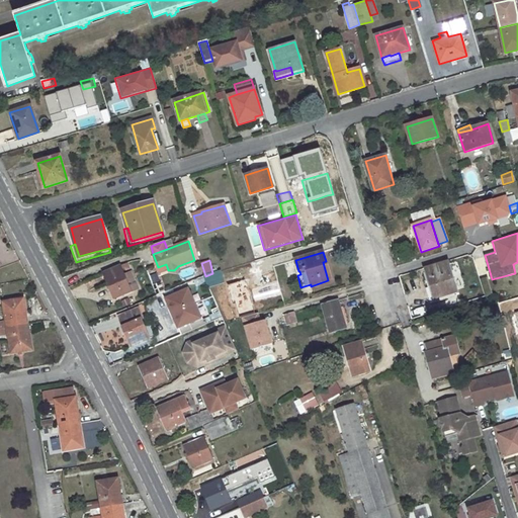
[(158,267),(160,272),(168,270),(166,264),(158,267)]
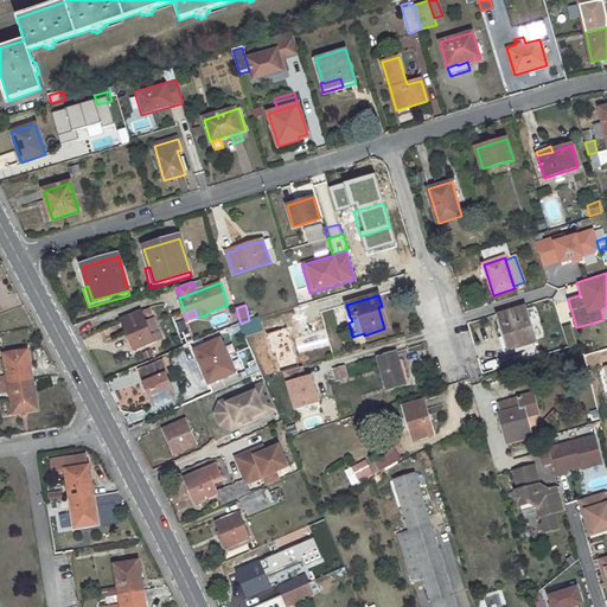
[(524,310),(500,317),(511,347),(532,340),(524,310)]
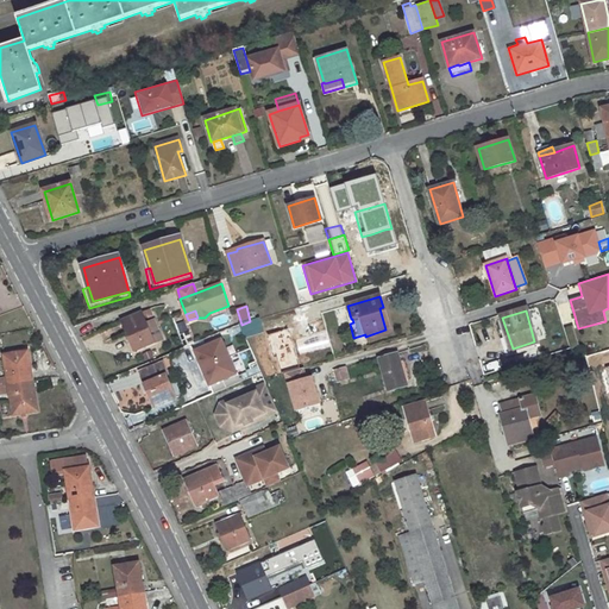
[(142,312),(121,321),(129,338),(130,337),(136,351),(155,343),(152,336),(151,333),(158,330),(154,320),(146,322),(142,312)]
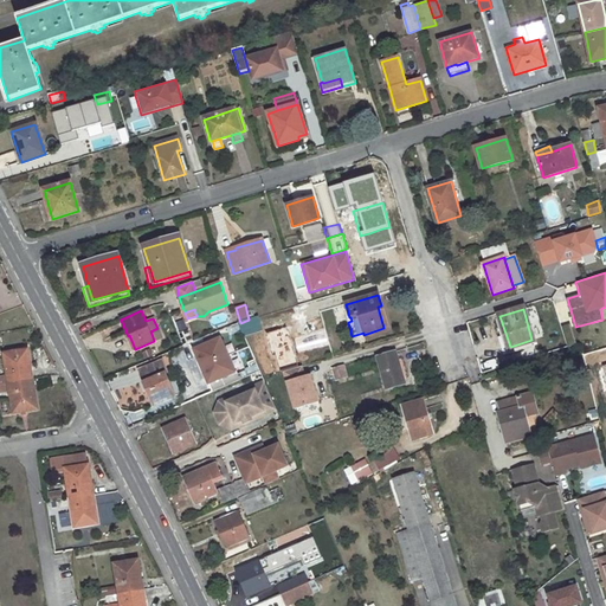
[(249,320),(240,323),(245,335),(262,330),(258,317),(249,320)]
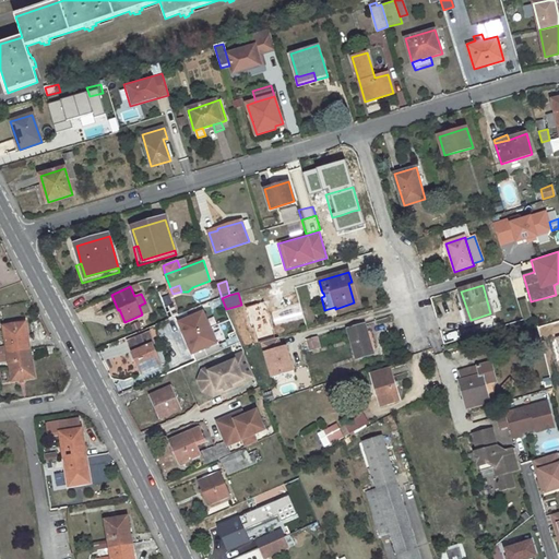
[(218,299),(211,302),(214,310),(222,307),(218,299)]
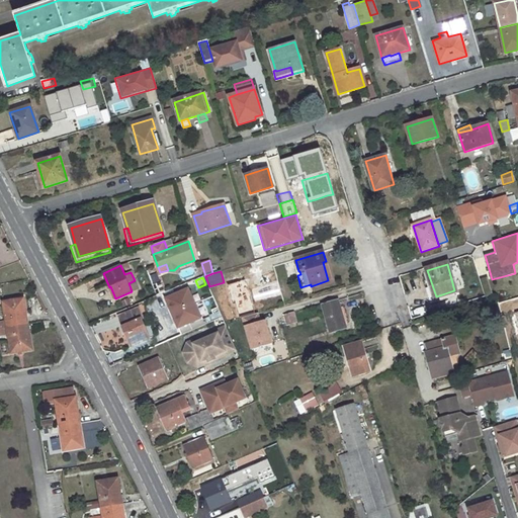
[(487,277),(480,279),(485,296),(492,295),(487,277)]
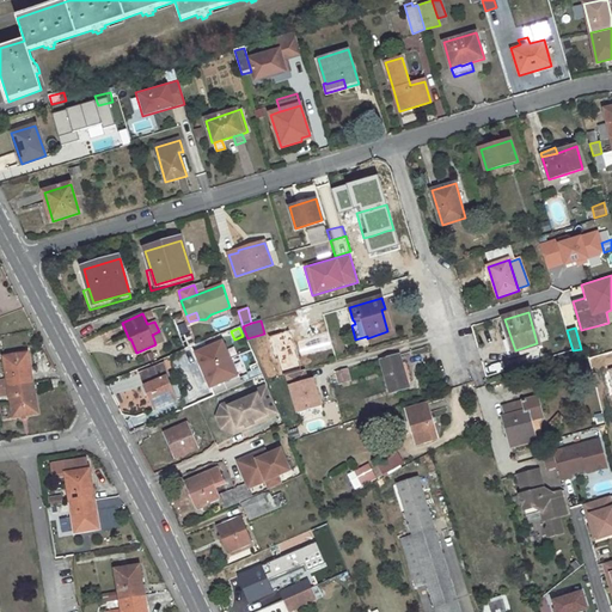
[(179,336),(184,348),(194,344),(189,332),(179,336)]
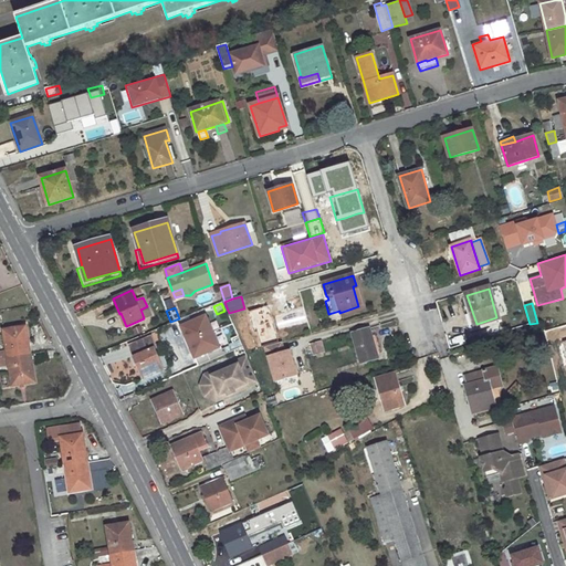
[(273,315),(278,331),(306,322),(301,307),(273,315)]
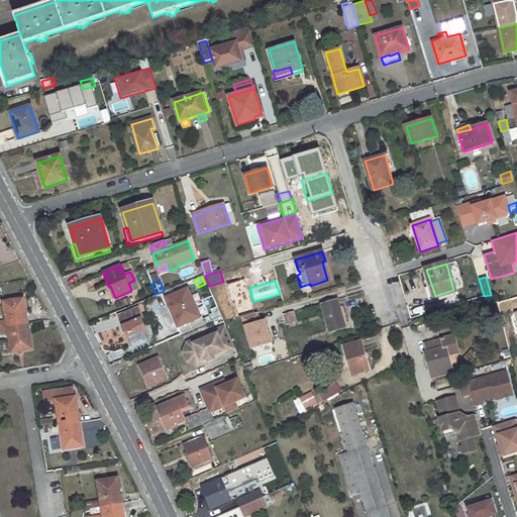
[(135,282),(129,285),(131,291),(137,288),(135,282)]
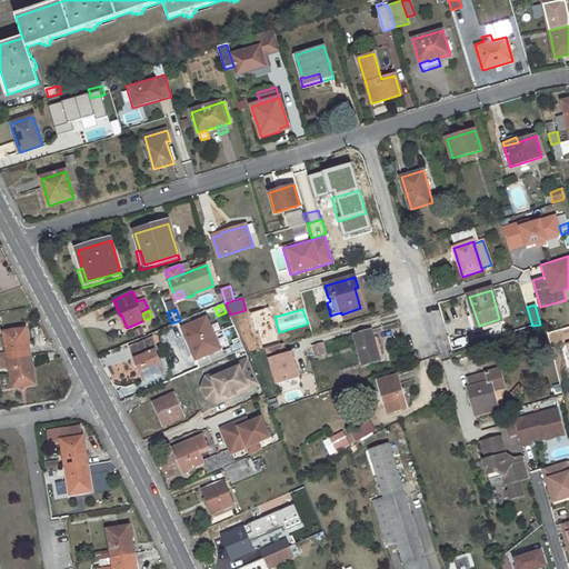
[(206,315),(179,328),(195,362),(222,350),(206,315)]
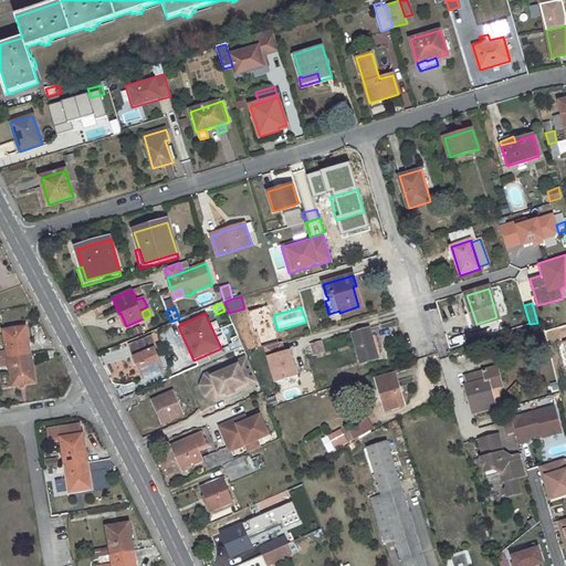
[(0,366),(9,365),(12,386),(35,381),(33,364),(31,365),(28,344),(29,344),(25,326),(3,331),(8,358),(0,358),(0,366)]
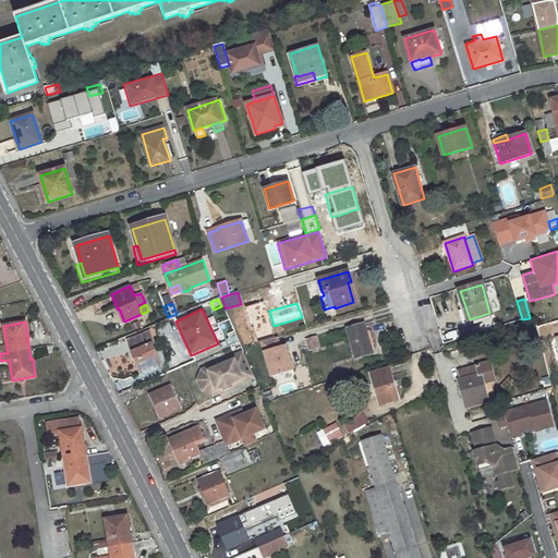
[(364,324),(348,329),(355,358),(373,353),(364,324)]
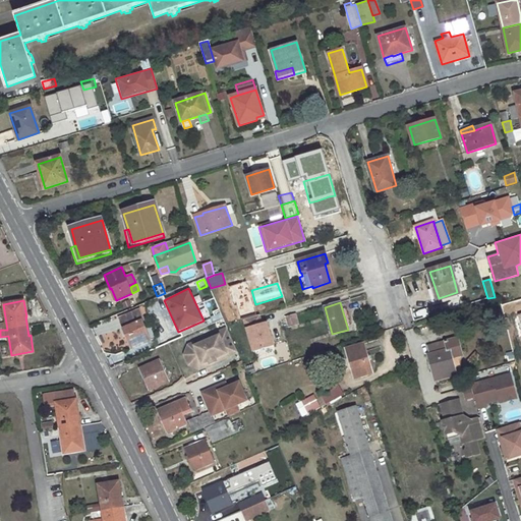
[(139,309),(119,319),(132,349),(151,341),(141,321),(143,320),(139,309)]
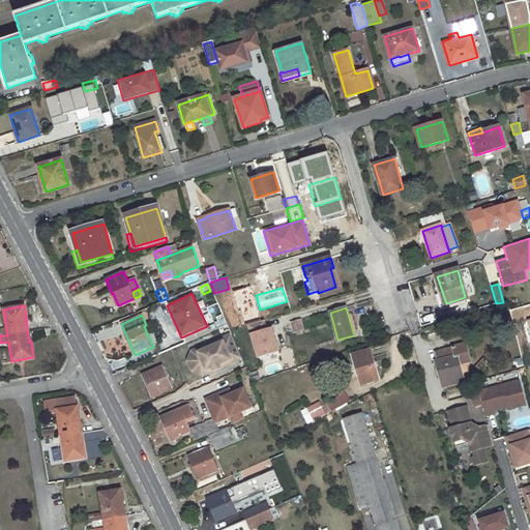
[(258,365),(280,360),(271,326),(266,328),(264,320),(247,324),(258,365)]
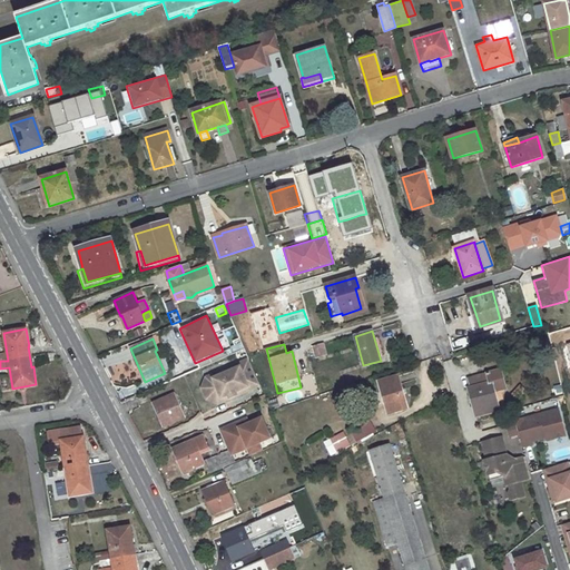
[(324,345),(314,347),(316,356),(326,354),(324,345)]
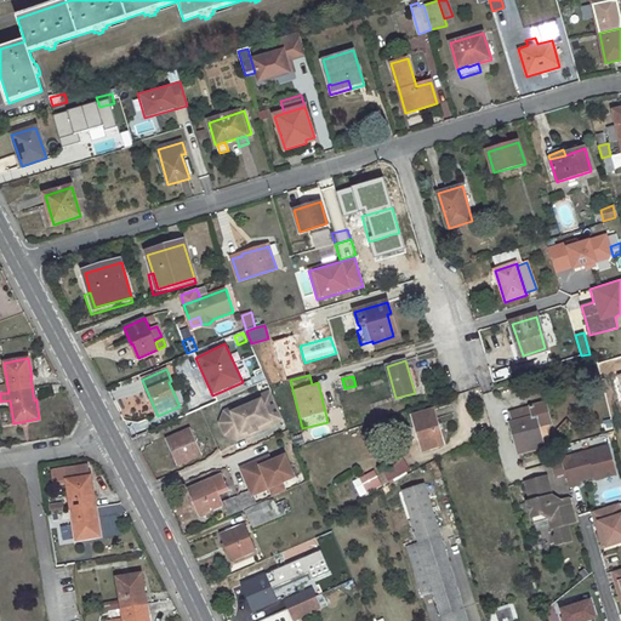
[(272,421),(283,416),(272,391),(243,404),(240,409),(228,414),(226,422),(229,432),(238,434),(261,425),(263,428),(273,425),(272,421)]
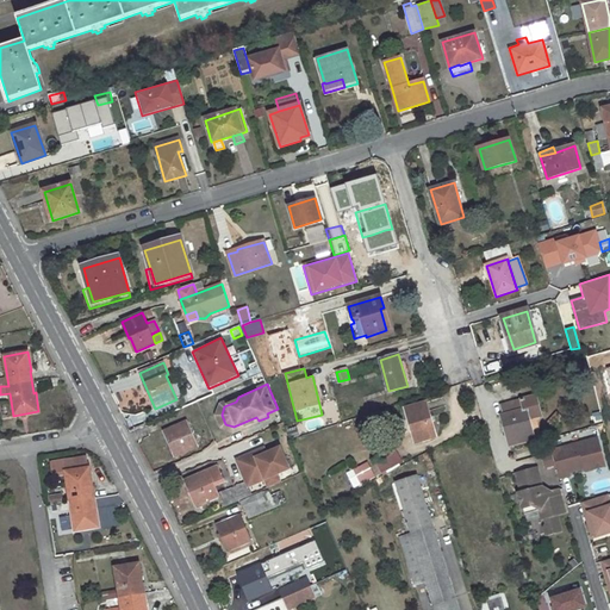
[(534,440),(528,419),(540,416),(535,396),(502,405),(504,415),(502,416),(510,447),(534,440)]
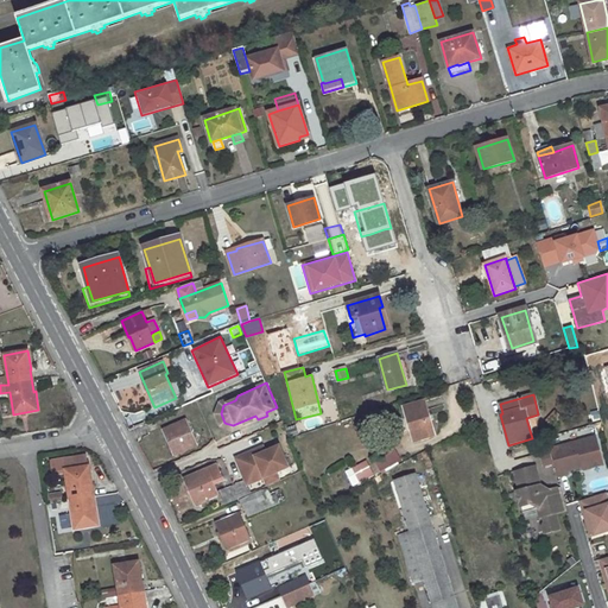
[(222,426),(233,430),(258,419),(255,416),(233,425),(225,423),(221,413),(223,405),(235,400),(238,396),(221,403),(216,415),(222,426)]
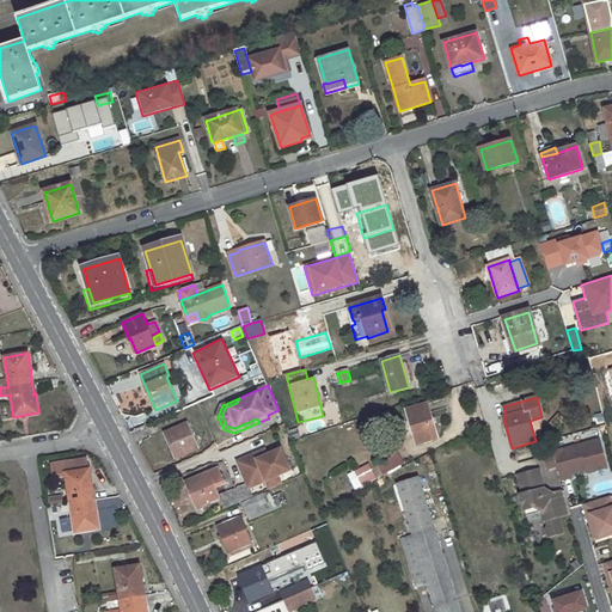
[(427,403),(405,410),(416,445),(438,438),(427,403)]
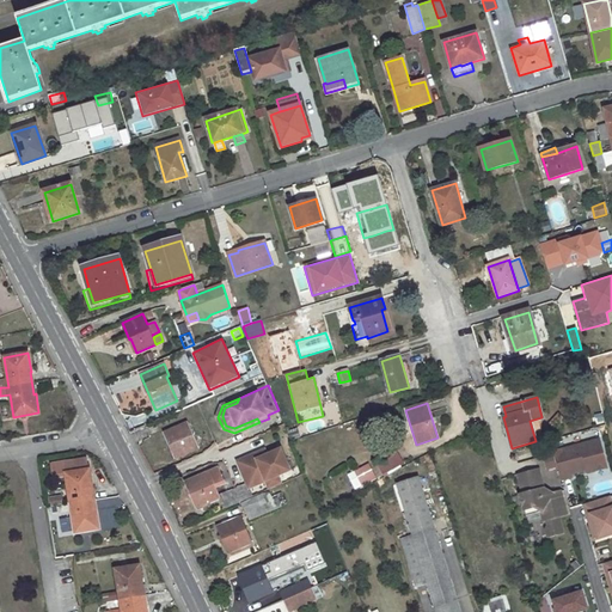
[(187,423),(165,433),(176,458),(197,450),(187,423)]
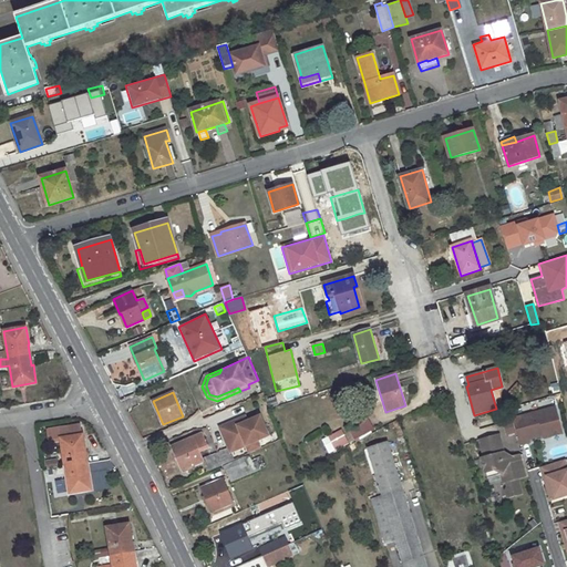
[(562,434),(555,408),(513,419),(521,444),(529,442),(528,440),(543,435),(549,433),(550,436),(562,434)]
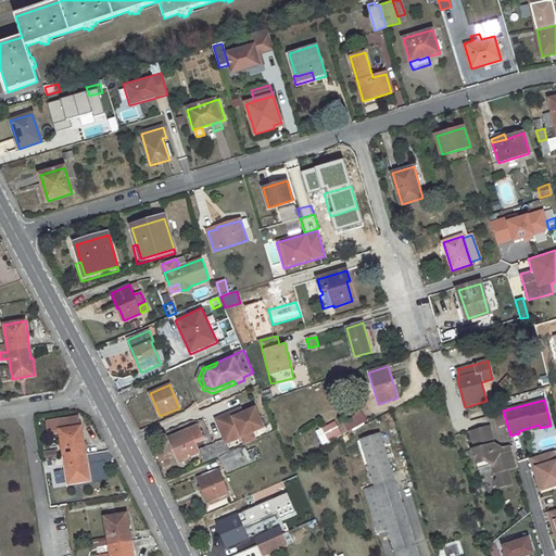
[(231,413),(215,420),(224,441),(226,443),(241,437),(252,432),(263,428),(254,408),(242,414),(234,418),(231,413)]
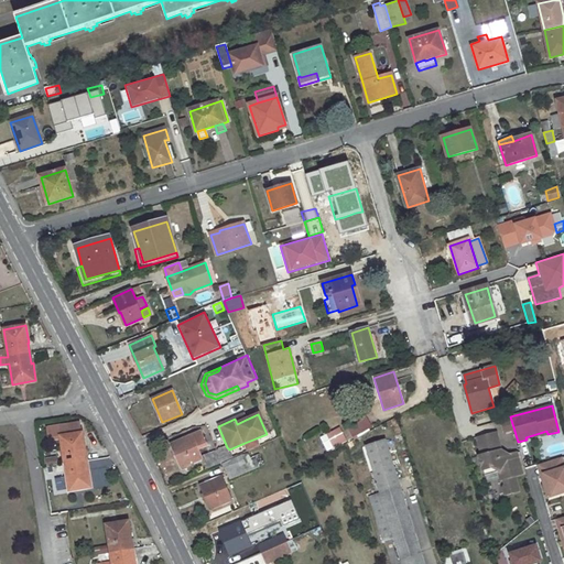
[(368,420),(348,425),(351,435),(371,430),(368,420)]
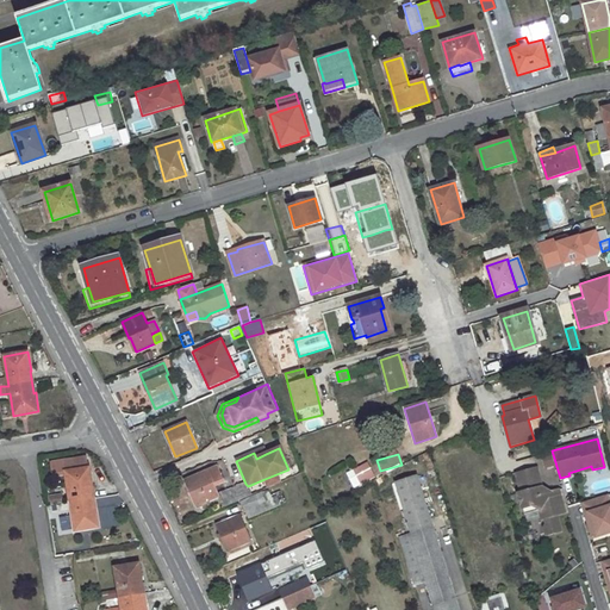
[(63,461),(64,472),(70,502),(92,498),(95,498),(93,487),(92,487),(89,468),(88,468),(86,458),(63,461)]
